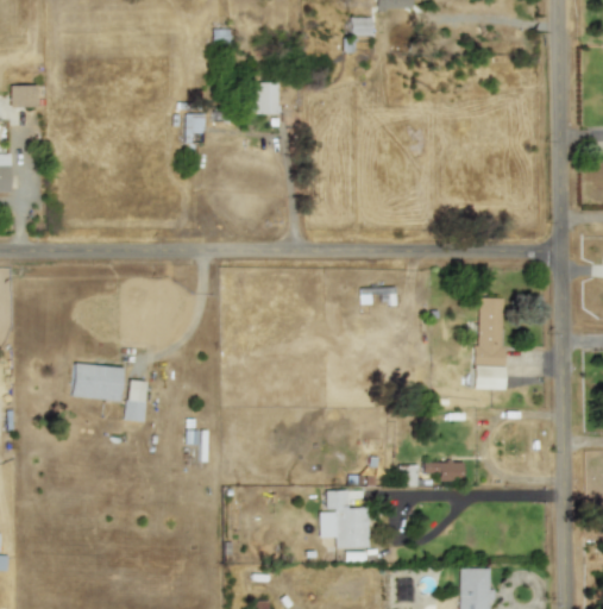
[(372,17),(351,18),(352,36),(374,35),(372,17)]
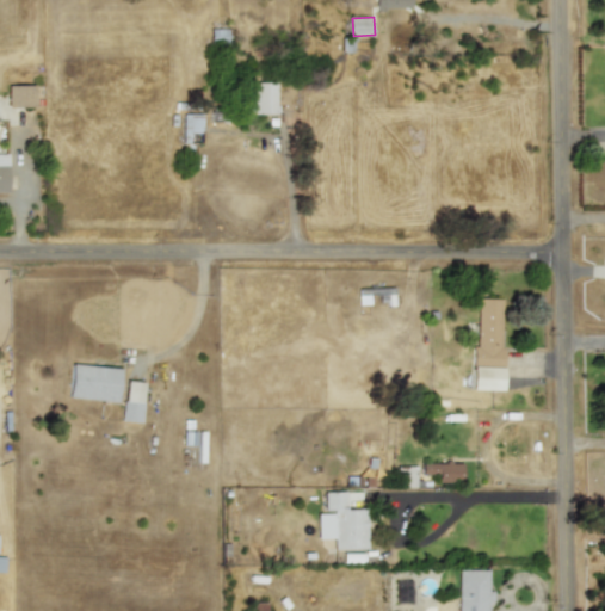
[(281,82),(252,84),(252,113),(282,113),(281,82)]
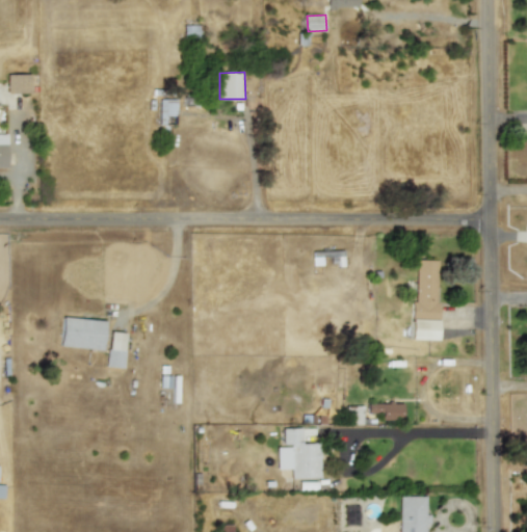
[(163,115),(179,115),(179,100),(163,100),(163,115)]
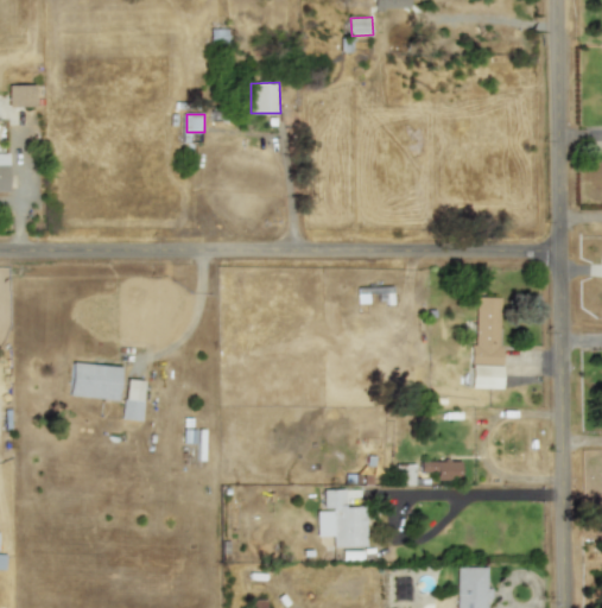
[(12,153),(0,153),(0,191),(11,192),(12,153)]
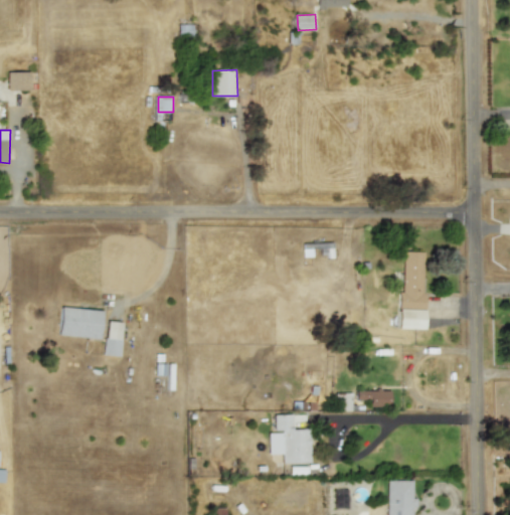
[(401,329),(427,329),(428,251),(406,251),(405,292),(401,292),(401,329)]
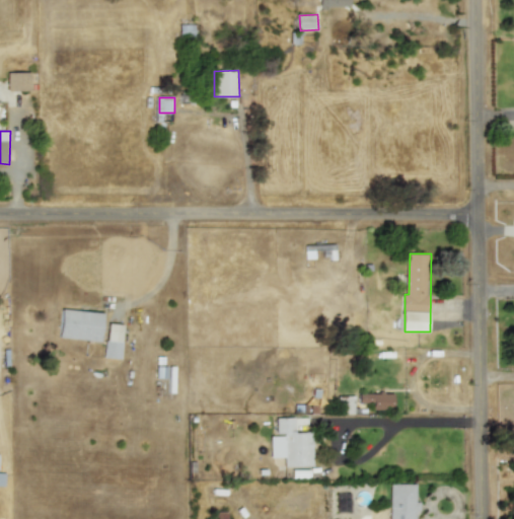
[(61,338),(102,342),(105,313),(64,309),(61,338)]
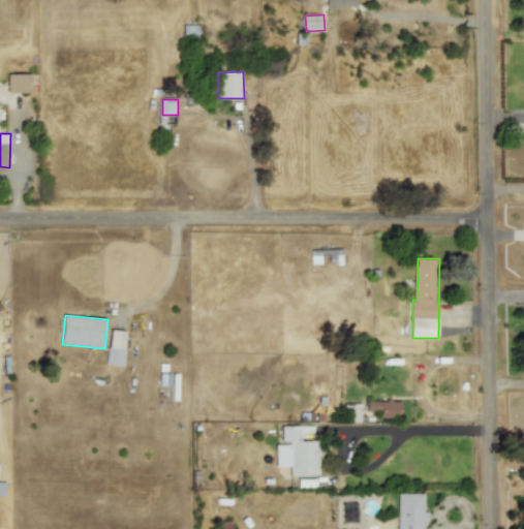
[(128,331),(112,330),(110,365),(126,366),(128,331)]
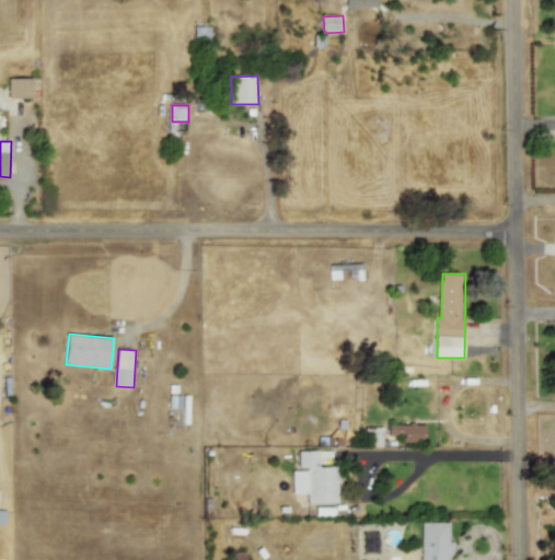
[(391,424),(391,435),(405,435),(405,442),(427,442),(427,424),(391,424)]
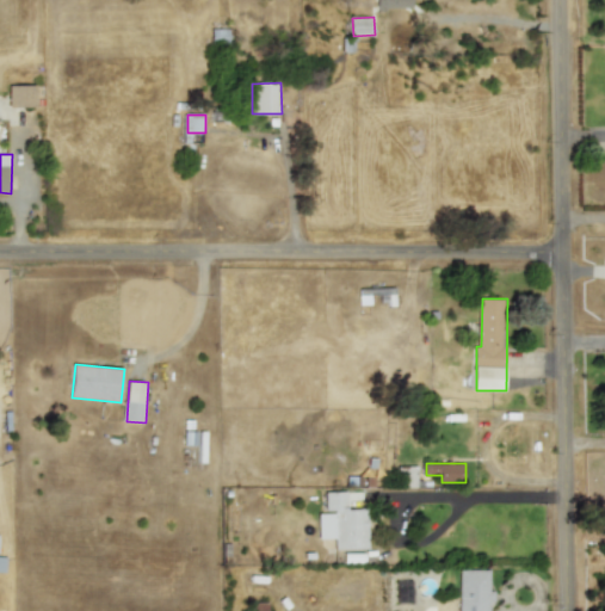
[(401,487),(420,487),(420,466),(401,467),(401,487)]
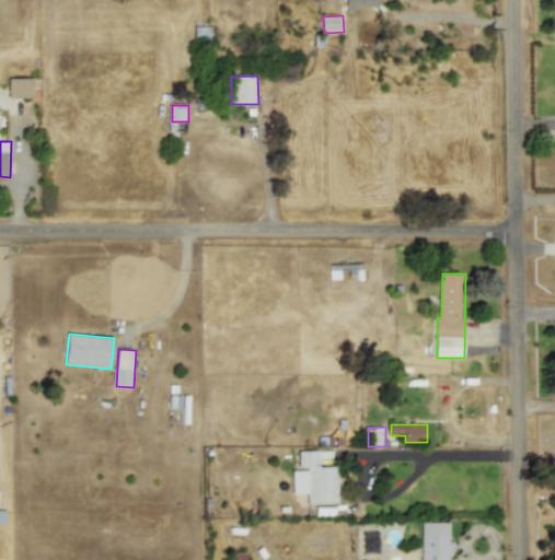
[(295,493),(310,493),(310,504),(340,503),(339,467),(320,467),(320,451),(301,451),(301,469),(295,469),(295,493)]
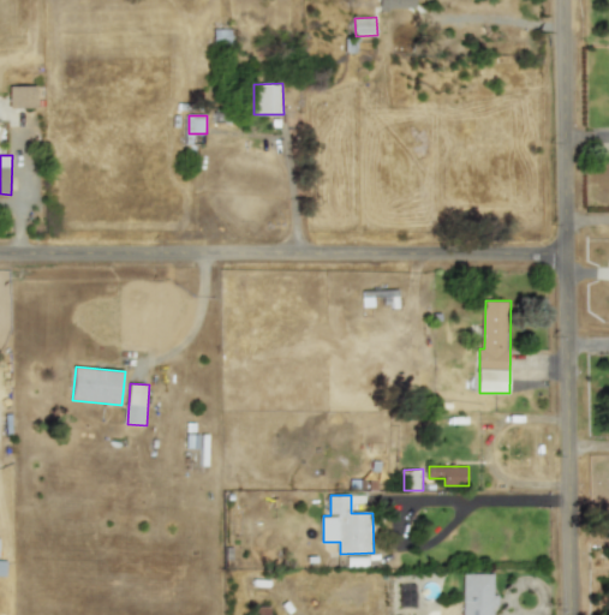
[(0,575),(9,577),(10,560),(0,560),(0,575)]
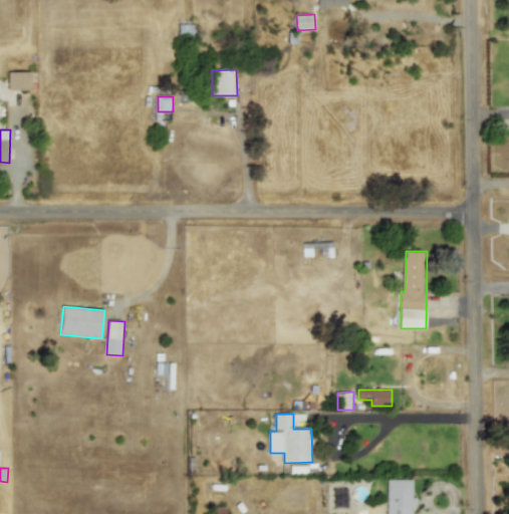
[(414,479),(389,479),(389,513),(414,513),(414,505),(419,505),(419,497),(414,497),(414,479)]
